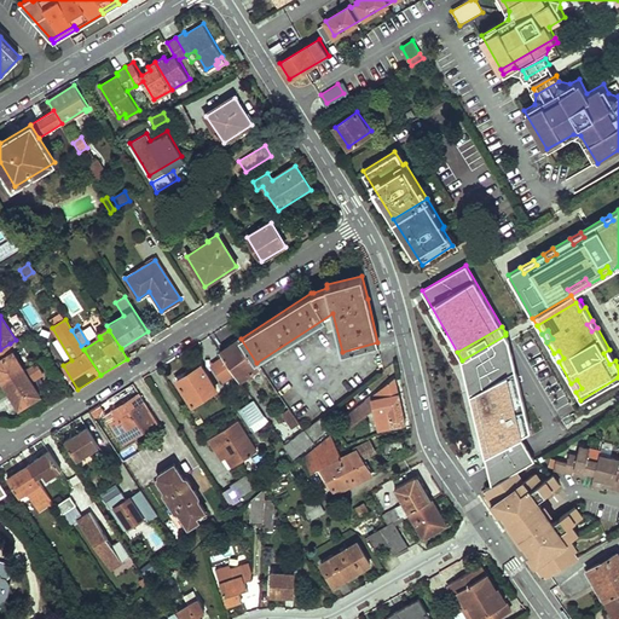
[(505,335),(462,360),(487,467),(525,444),(520,435),(531,431),(505,335)]
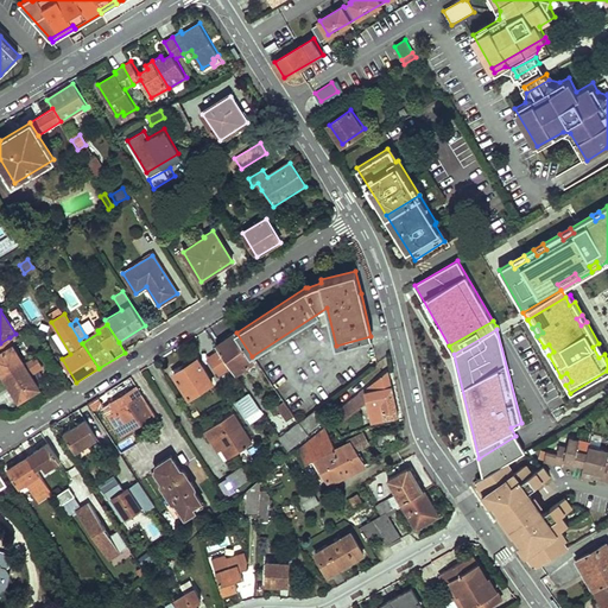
[(220,350),(230,367),(236,374),(255,360),(252,356),(236,333),(216,346),(220,350)]
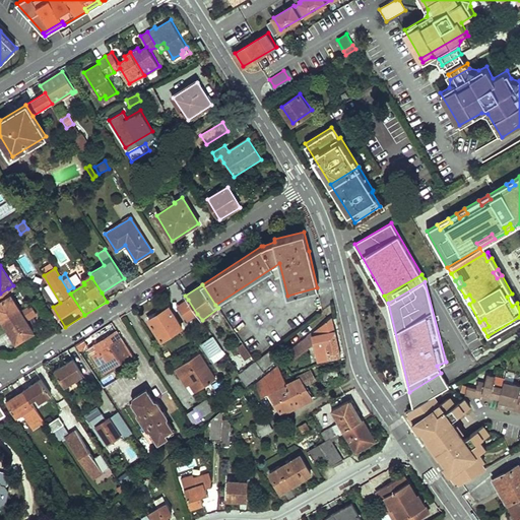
[(0,317),(3,322),(21,310),(8,288),(0,294),(0,317)]
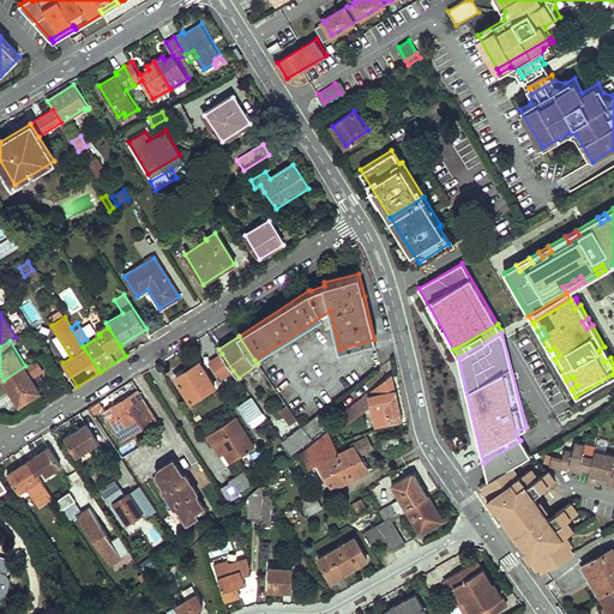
[(599,350),(605,361),(611,357),(605,347),(599,350)]
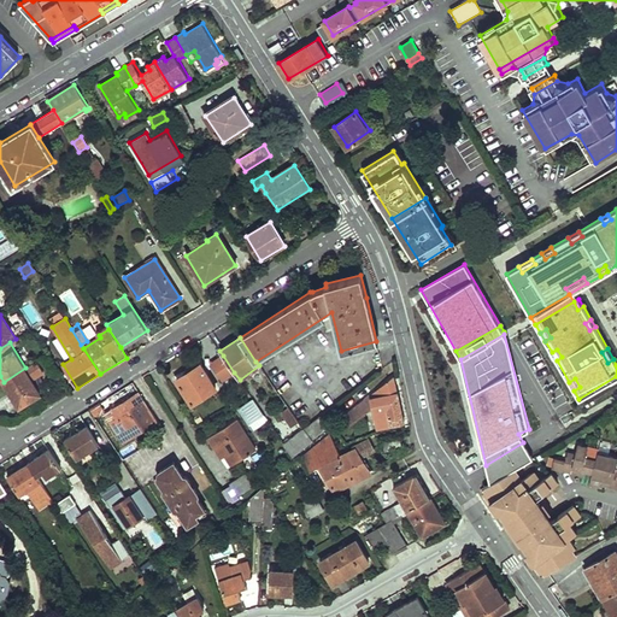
[(552,352),(557,360),(562,357),(557,350),(552,352)]
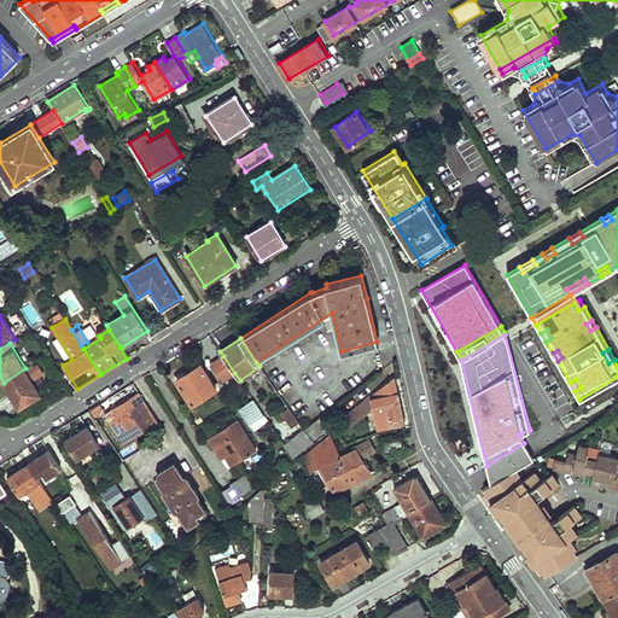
[(213,363),(223,380),(234,373),(223,356),(213,363)]
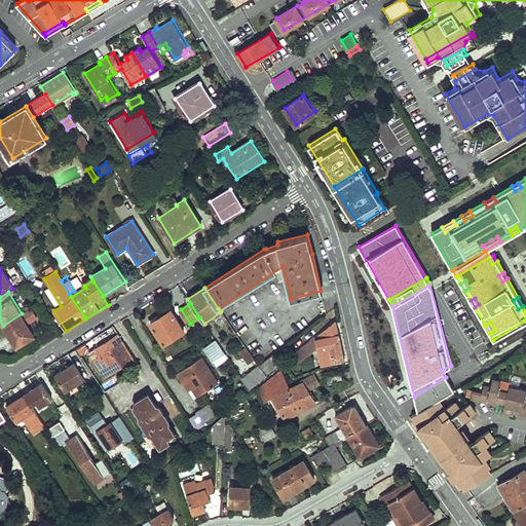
[(150,324),(166,348),(187,335),(172,311),(150,324)]
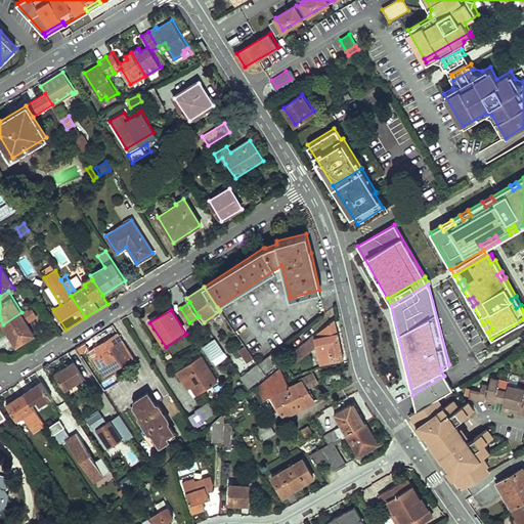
[(3,324),(12,340),(17,337),(20,343),(35,334),(22,312),(3,324)]
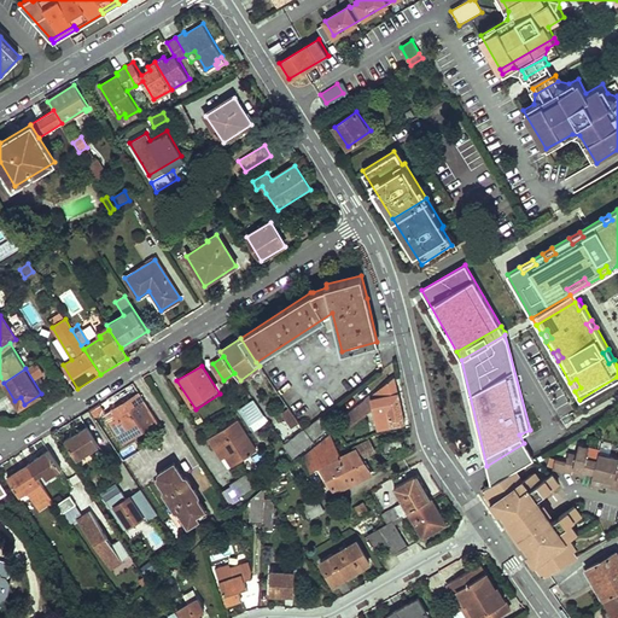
[(396,375),(347,415),(353,423),(374,404),(380,426),(407,421),(396,375)]
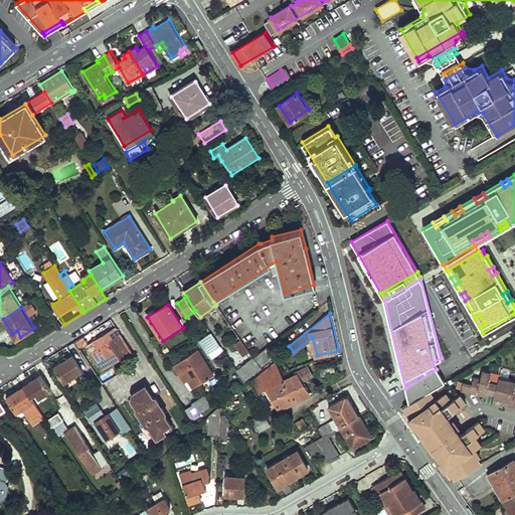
[(475,319),(479,326),(484,323),(480,316),(475,319)]
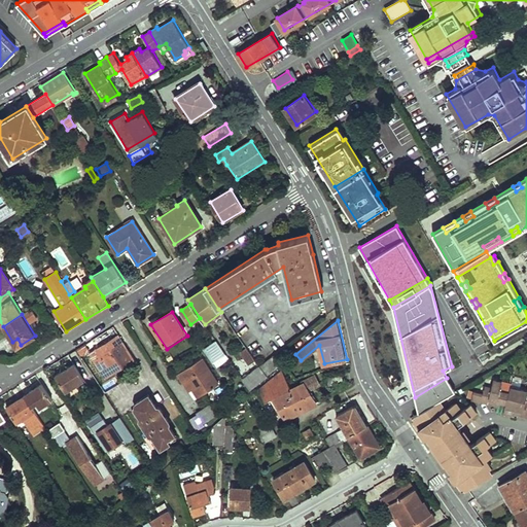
[(114,338),(97,349),(101,355),(118,345),(114,338)]
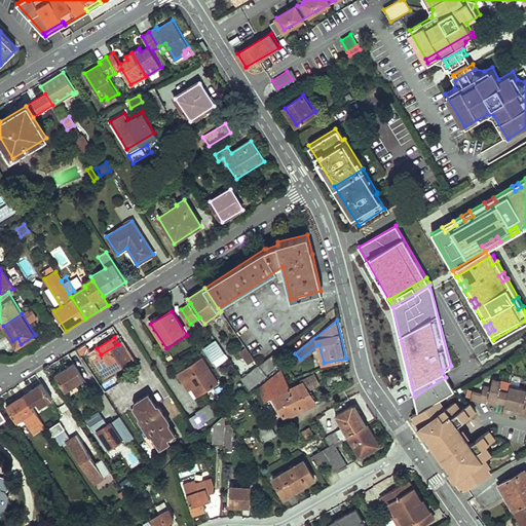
[(216,340),(205,348),(214,361),(225,352),(216,340)]
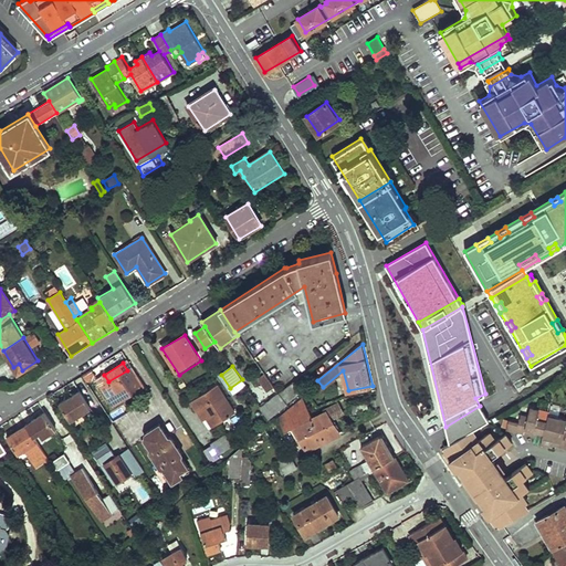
[(96,380),(113,407),(140,388),(128,369),(127,370),(108,381),(104,375),(96,380)]
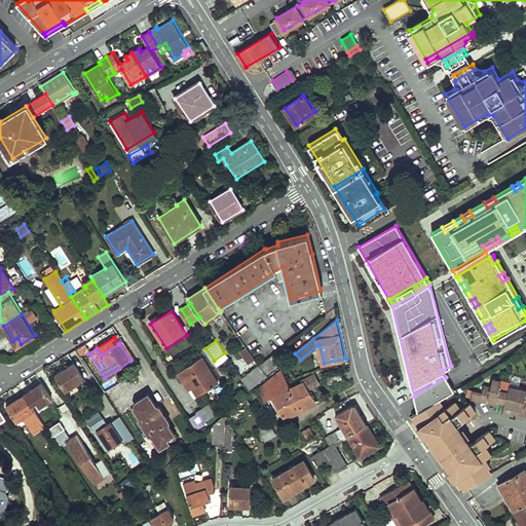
[(246,347),(240,351),(250,364),(255,360),(246,347)]
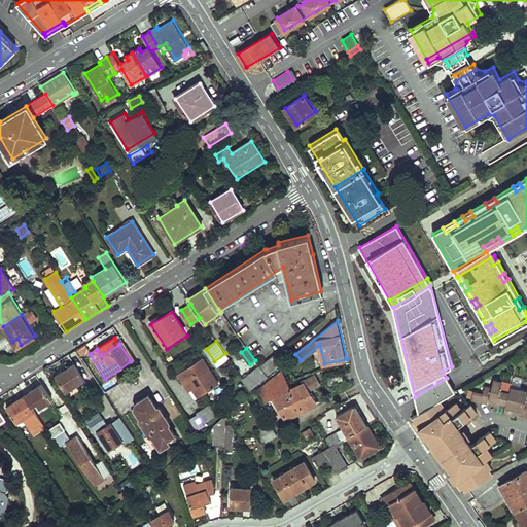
[(225,353),(214,361),(218,367),(230,359),(225,353)]
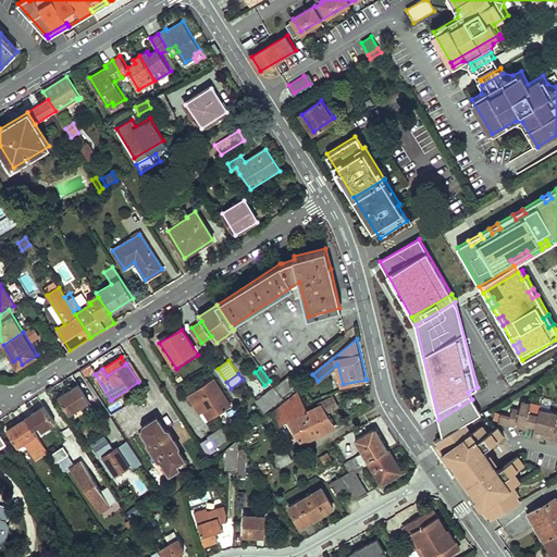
[(273,387),(281,397),(295,386),(288,376),(273,387)]
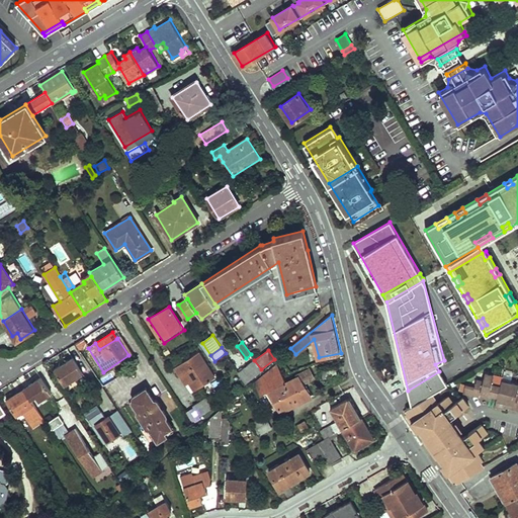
[(174,368),(179,376),(183,373),(189,383),(194,391),(217,376),(199,351),(174,368)]
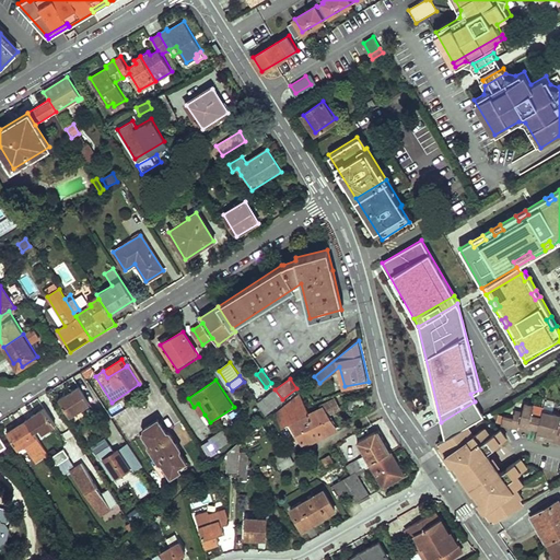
[(59,398),(70,416),(90,403),(79,386),(59,398)]
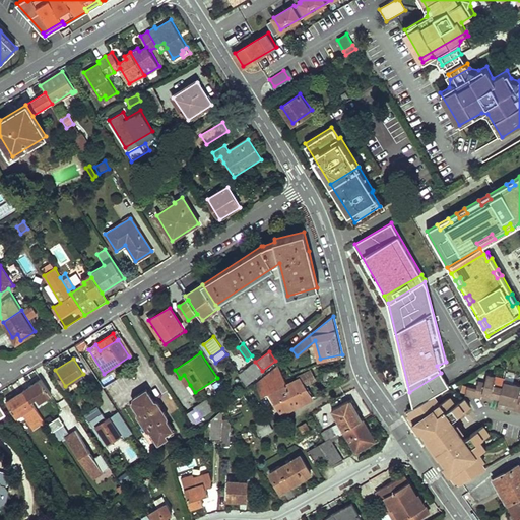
[(255,362),(240,373),(247,383),(262,371),(255,362)]
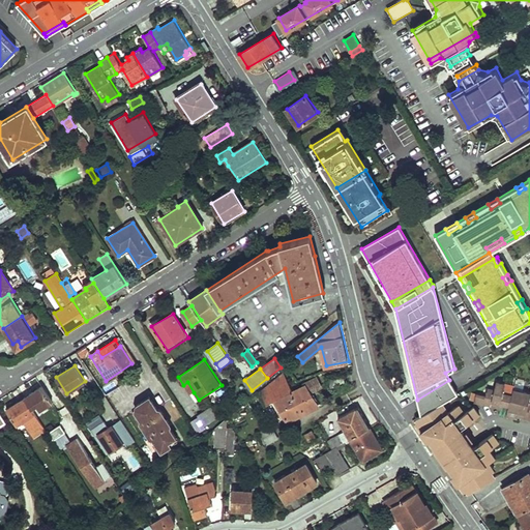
[(261,392),(270,412),(282,407),(289,421),(320,406),(313,391),(324,386),(319,377),(306,382),(307,385),(294,391),(285,373),(261,392)]
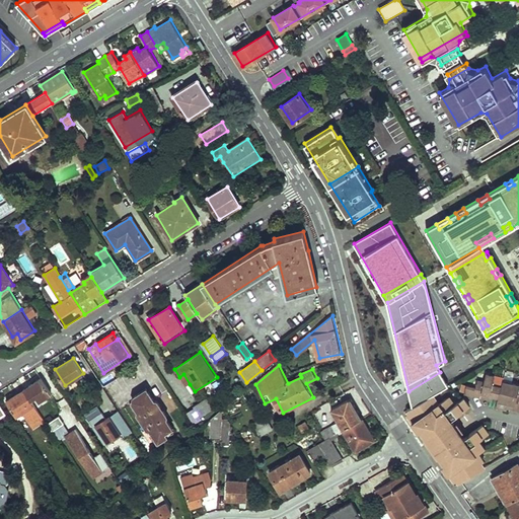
[(440,372),(409,391),(411,400),(413,406),(434,394),(447,385),(444,379),(440,372)]
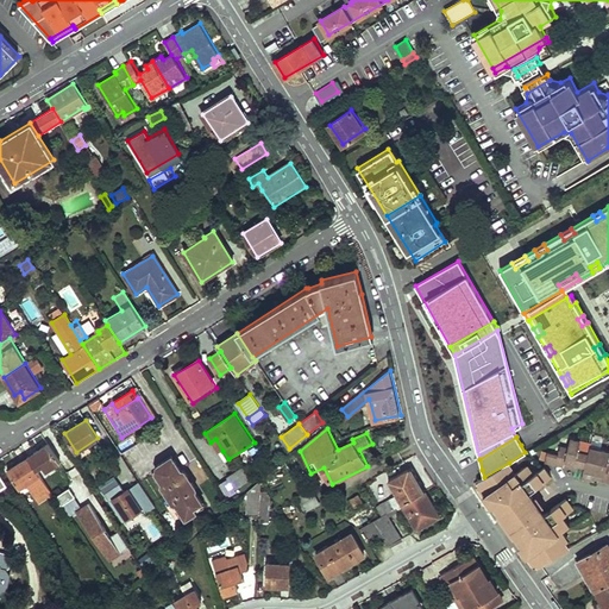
[(211,443),(218,453),(223,451),(215,439),(211,443)]
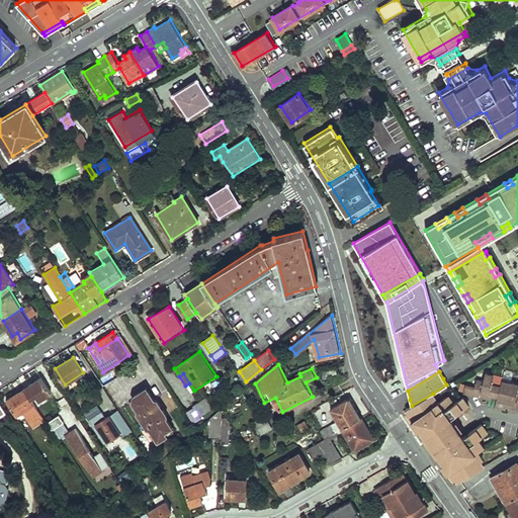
[(478,387),(468,384),(466,393),(489,399),(490,394),(500,397),(499,401),(509,403),(508,408),(517,410),(517,384),(504,381),(505,377),(487,373),(485,381),(479,379),(478,387)]
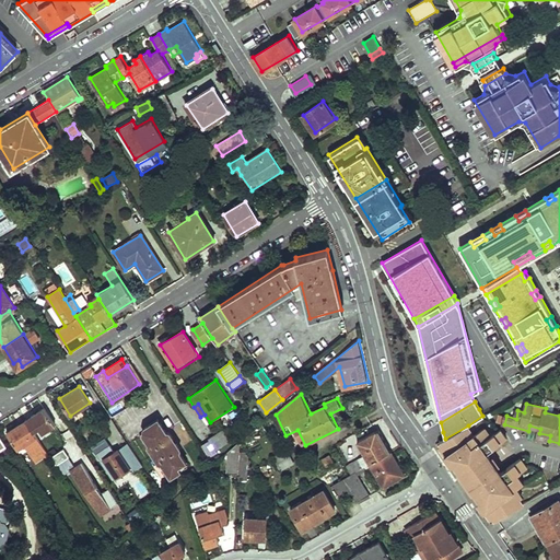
[(26,420),(36,436),(56,426),(45,409),(26,420)]
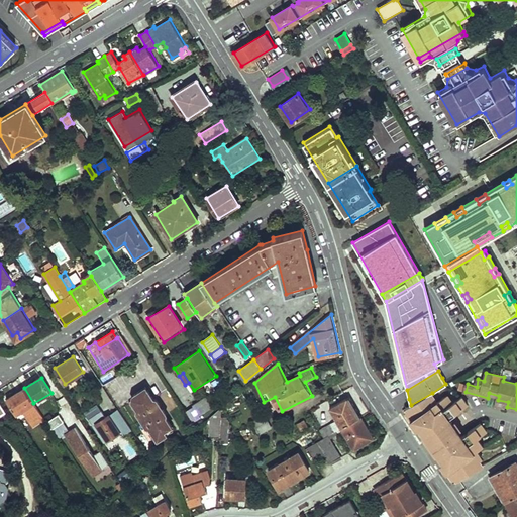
[(135,409),(134,412),(137,417),(139,416),(142,421),(141,422),(144,427),(148,430),(154,439),(165,434),(164,430),(170,426),(164,416),(165,413),(154,398),(151,397),(144,386),(131,395),(129,399),(135,409)]
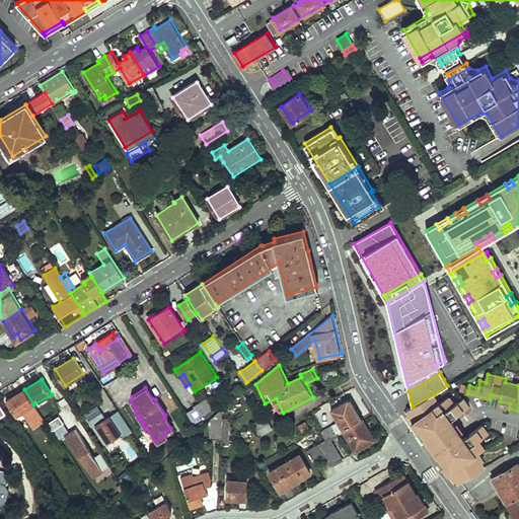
[(5,401),(15,418),(21,413),(25,419),(32,420),(36,426),(45,421),(33,404),(24,389),(5,401)]
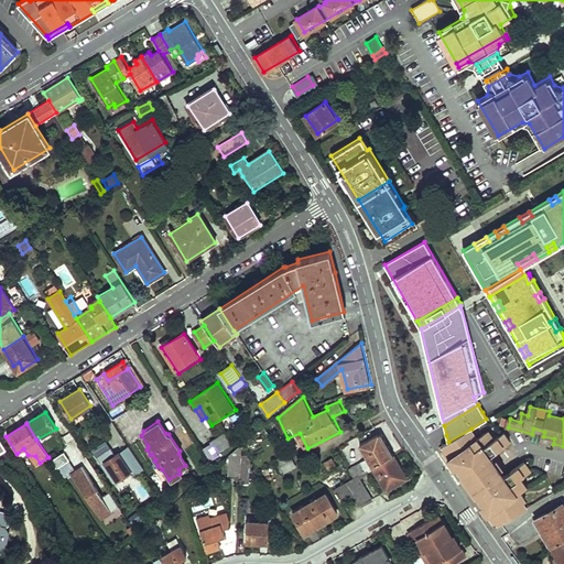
[(448,442),(443,445),(445,448),(498,522),(500,525),(529,509),(524,502),(518,494),(520,492),(525,488),(519,480),(522,478),(532,470),(525,462),(506,476),(497,465),(491,456),(511,442),(505,433),(495,441),(492,442),(486,434),(478,438),(472,429),(448,442)]
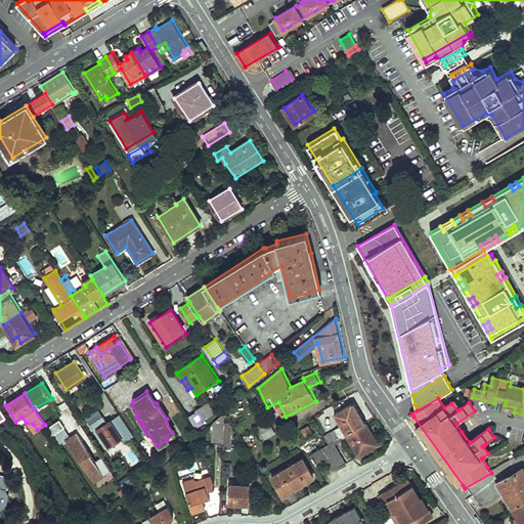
[(216,412),(209,401),(195,409),(195,411),(203,422),(216,412)]
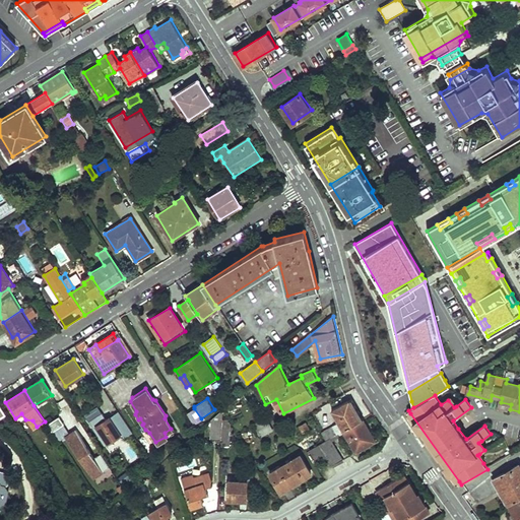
[(332,410),(343,431),(364,418),(352,398),(332,410)]
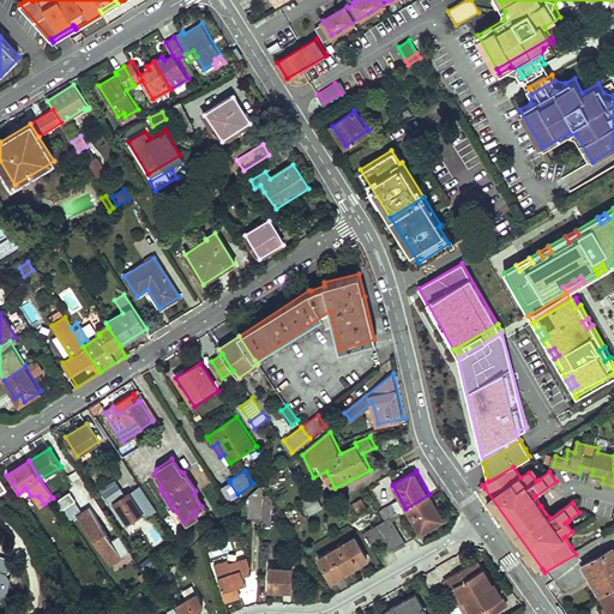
[(238,494),(229,482),(220,488),(229,503),(239,495),(238,494)]
